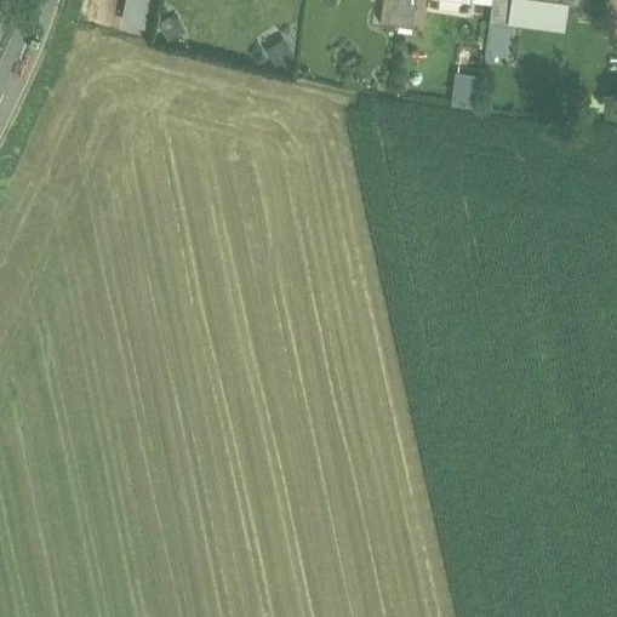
[(153,0),(124,0),(119,26),(147,32),(153,0)]
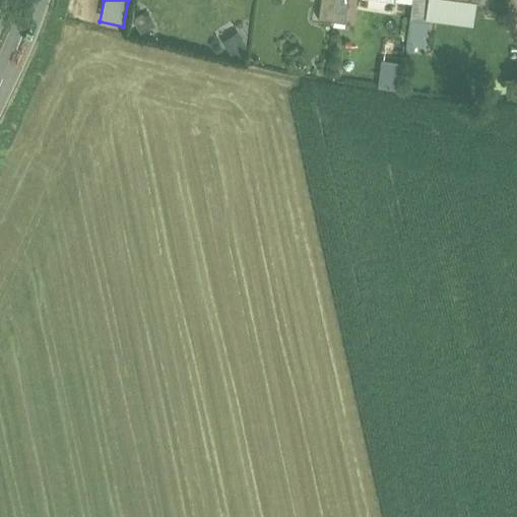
[(322,0),(319,21),(330,22),(333,0),(322,0)]
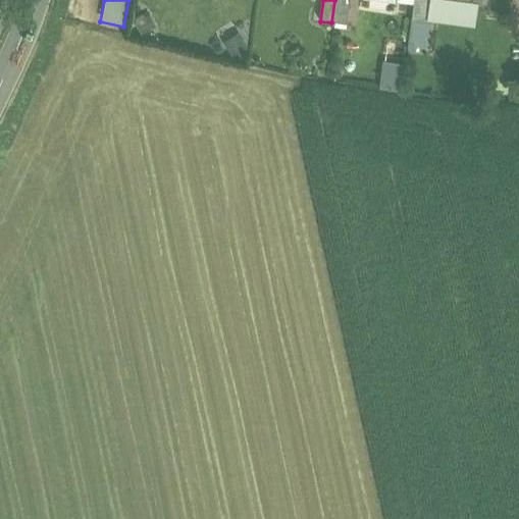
[(348,0),(334,0),(331,22),(346,24),(348,0)]
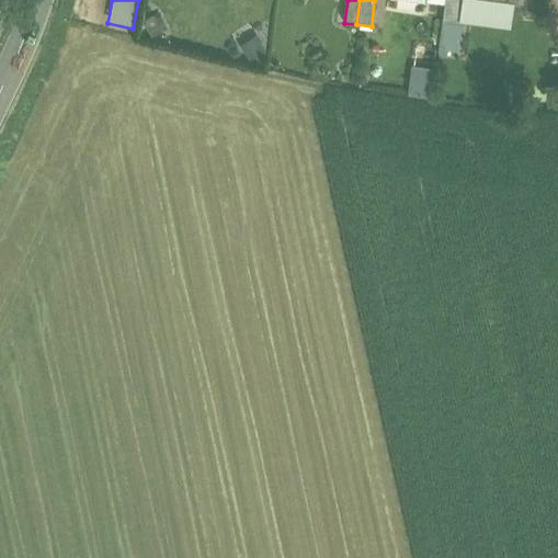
[(444,0),(441,22),(459,24),(462,0),(444,0)]
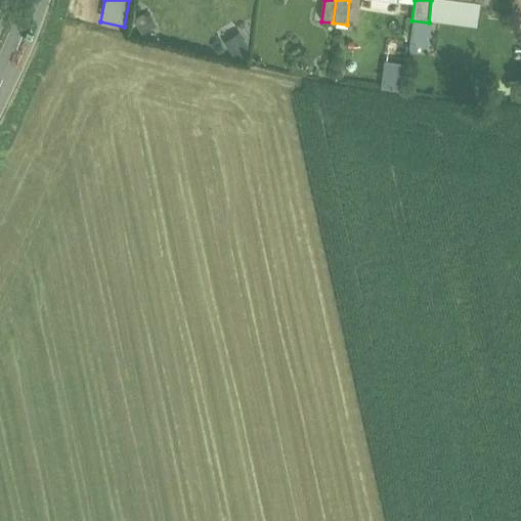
[(399,92),(403,64),(385,62),(382,90),(399,92)]
